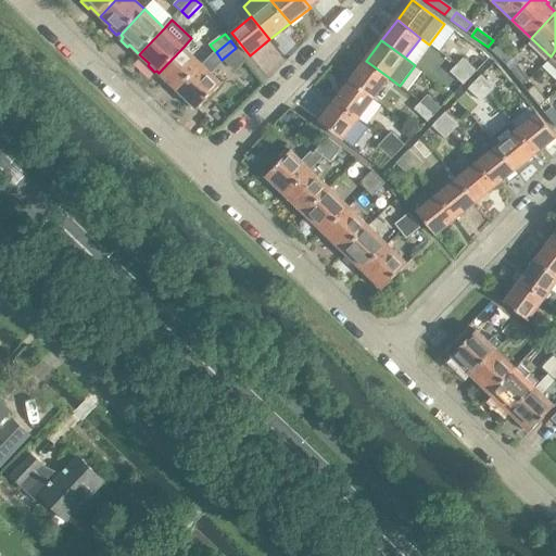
[(491,51),(506,64),(512,58),(497,45),(491,51)]
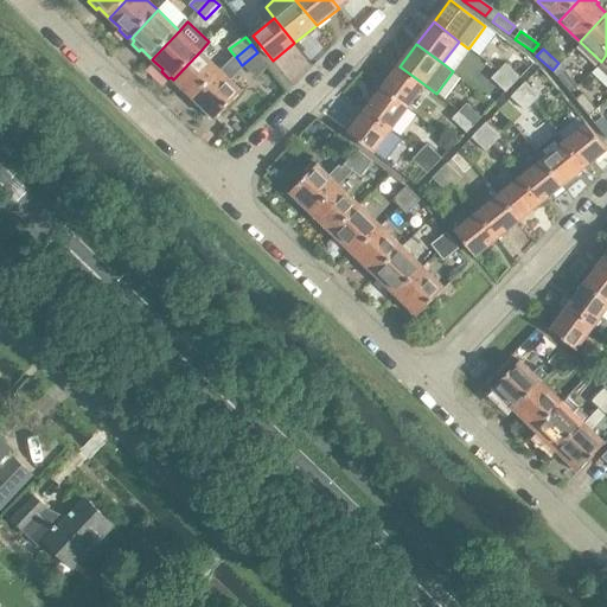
[(200,51),(173,80),(176,82),(173,84),(181,91),(184,89),(195,100),(222,71),(200,51)]
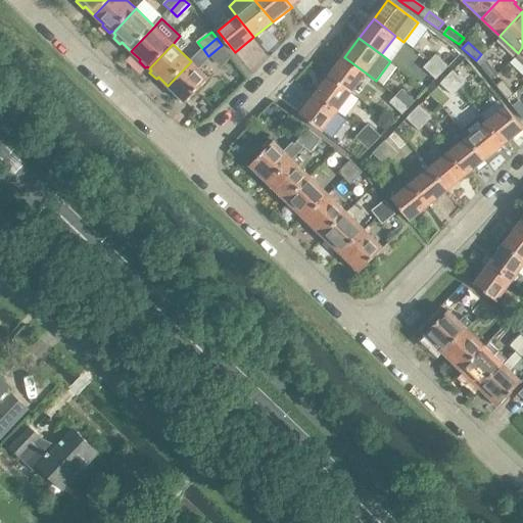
[(191,61),(168,86),(177,94),(175,96),(182,103),(183,101),(186,103),(209,79),(199,68),(209,57),(208,56),(203,49),(202,48),(191,61)]
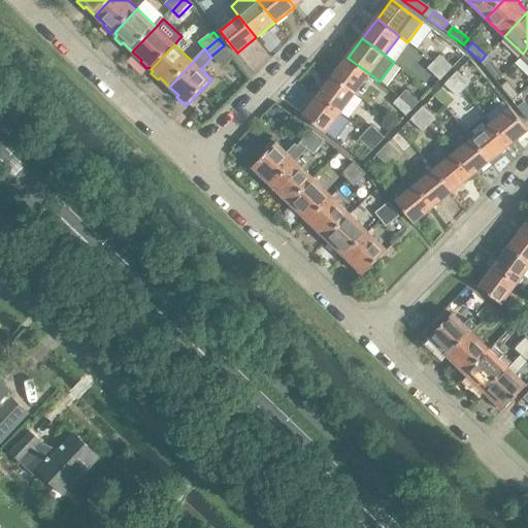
[(440,56),(434,63),(447,74),(453,68),(440,56)]
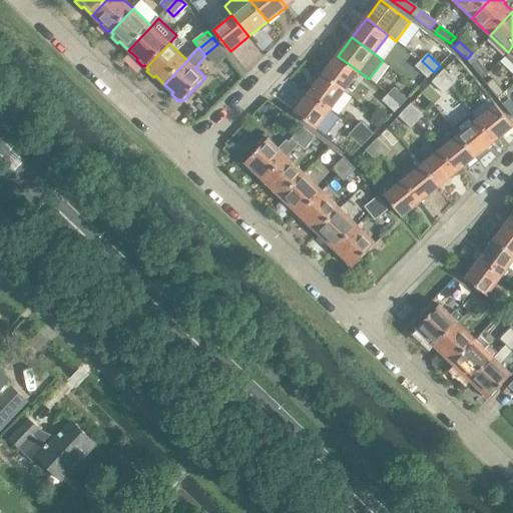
[(360,72),(338,56),(324,75),(345,91),(360,72)]
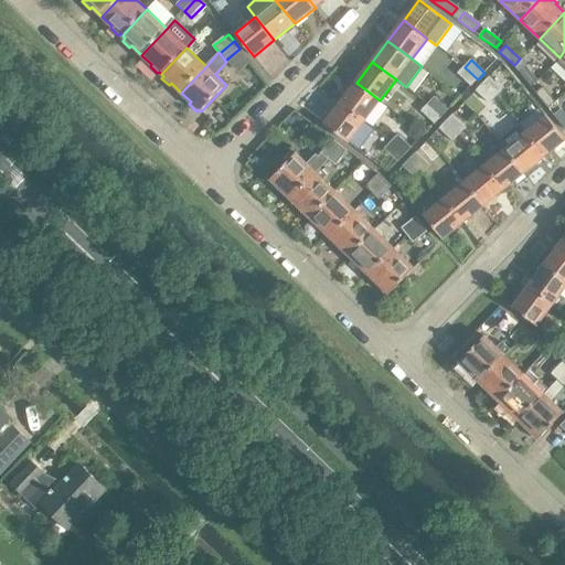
[(525,65),(519,71),(530,86),(537,81),(525,65)]
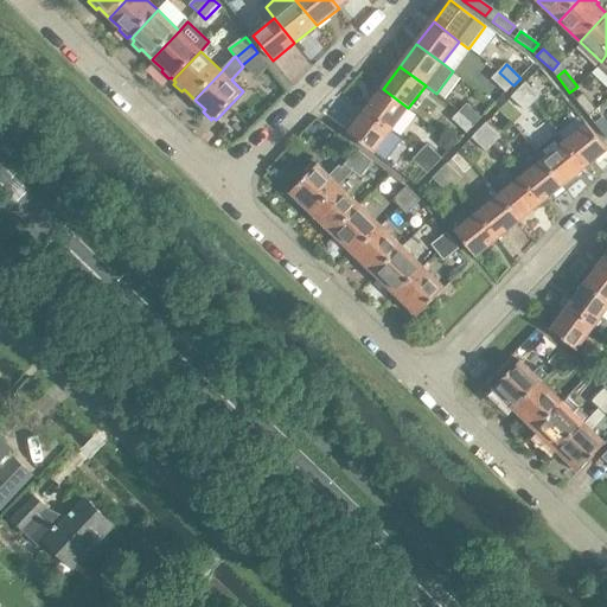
[(513,85),(499,72),(492,80),(506,93),(513,85)]
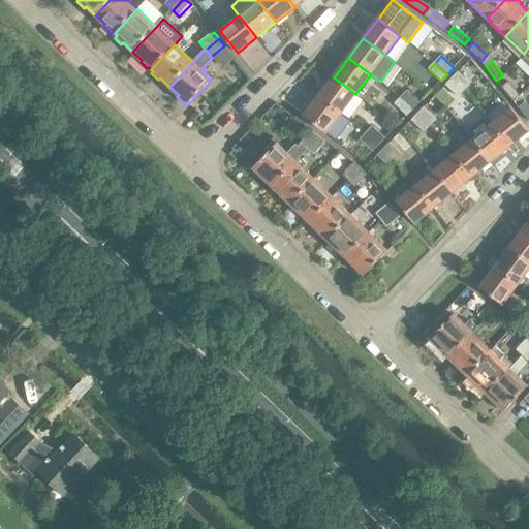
[(458,72),(452,79),(464,91),(470,84),(458,72)]
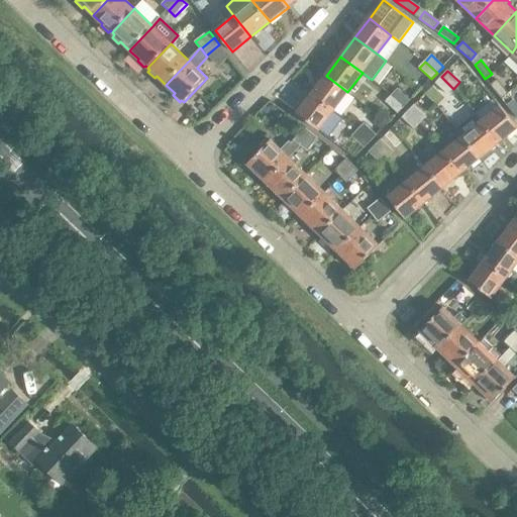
[(347,92),(326,76),(311,95),(333,111),(347,92)]
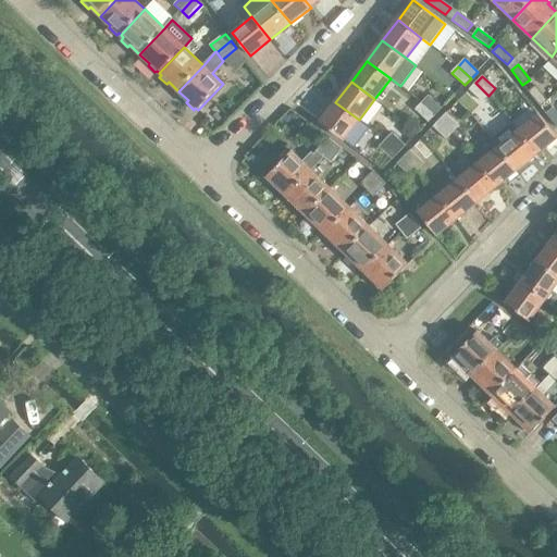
[(489,96),(475,83),(469,89),(482,102),(489,96)]
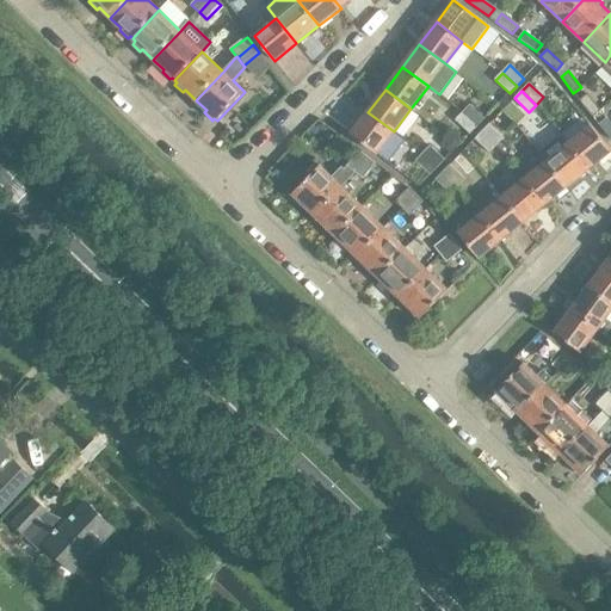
[(587,94),(579,100),(593,117),(600,111),(587,94)]
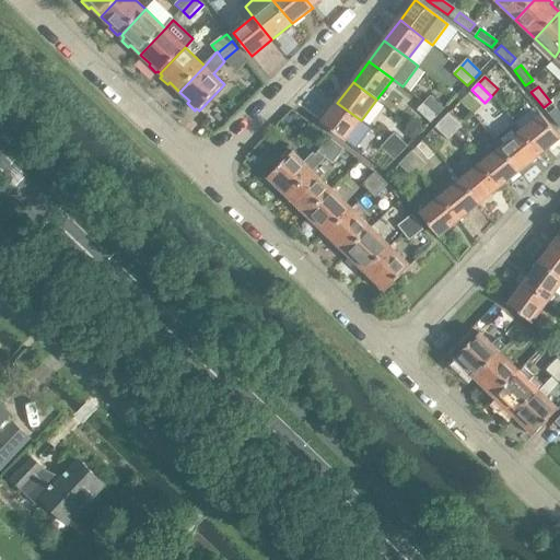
[(431,96),(424,103),(438,116),(444,109),(431,96)]
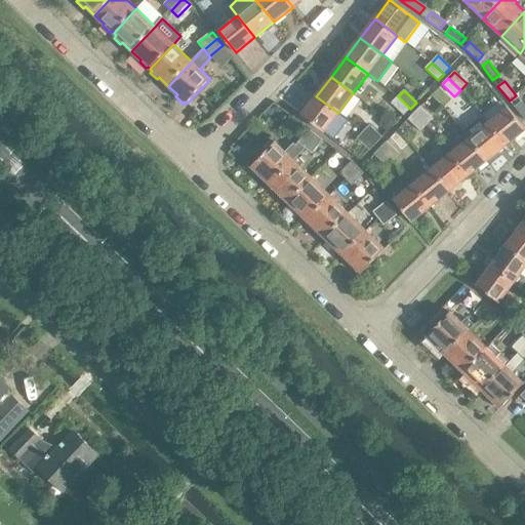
[(338,113),(316,96),(301,116),(324,132),(338,113)]
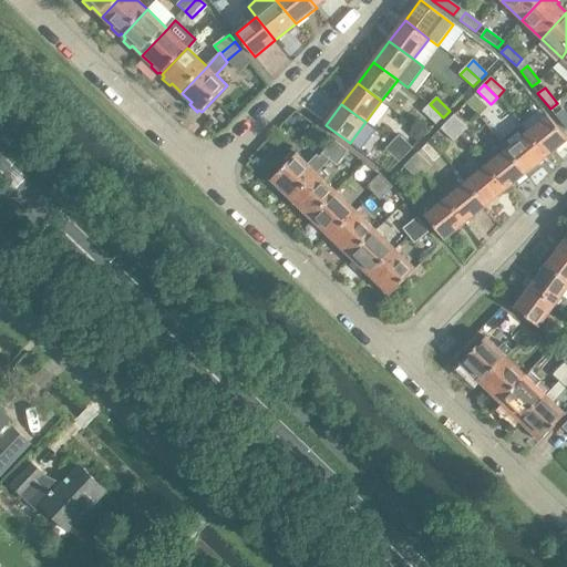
[(443,117),(430,104),(423,111),(436,124),(443,117)]
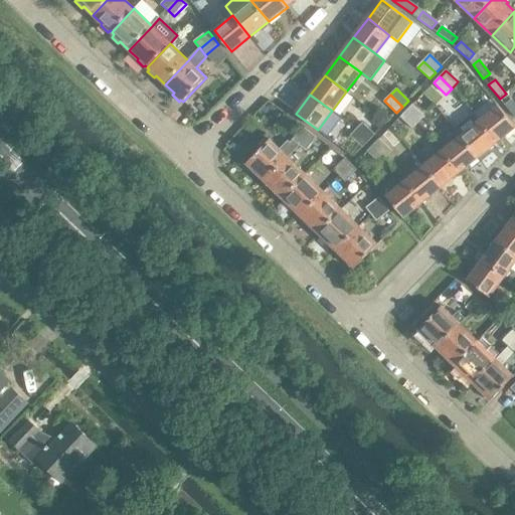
[(514,104),(511,100),(505,106),(514,118),(514,104)]
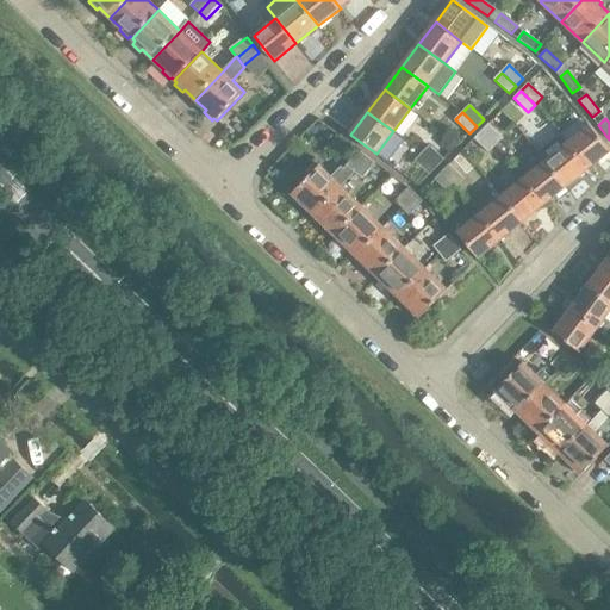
[(489,124),(481,131),(496,145),(503,137),(489,124)]
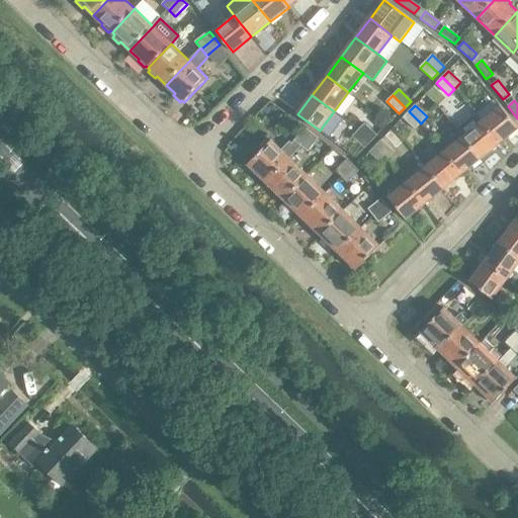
[(500,107),(482,122),(499,144),(517,128),(503,110),(500,107)]
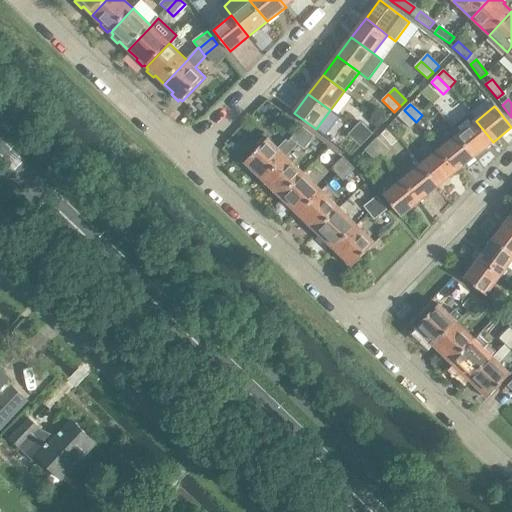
[(416,122),(404,110),(398,116),(410,128),(416,122)]
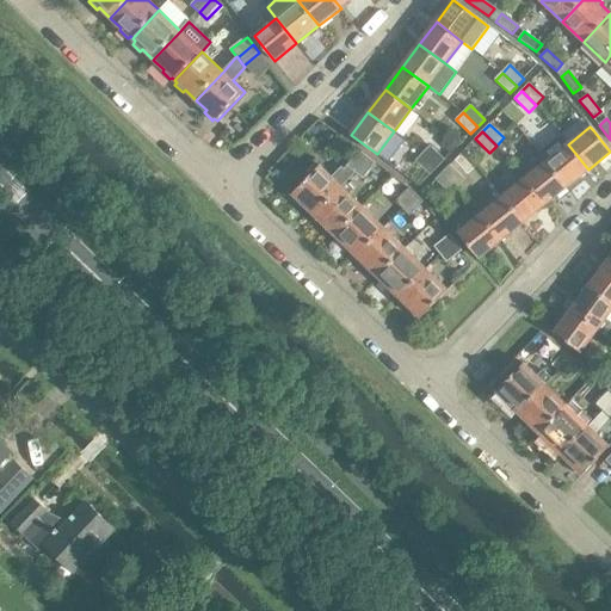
[(561,135),(538,153),(547,161),(567,187),(588,170),(568,144),(561,135)]
